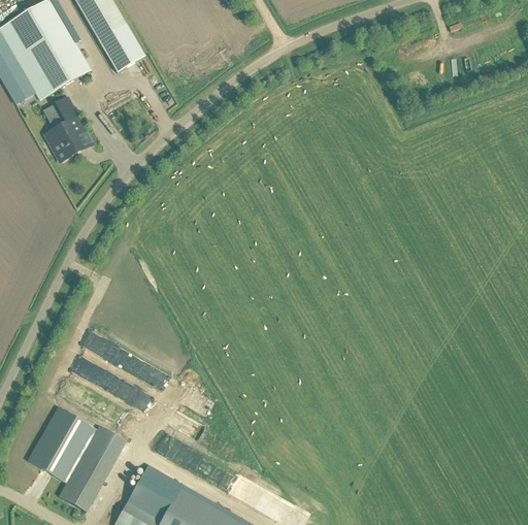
[(41,98),(92,68),(53,0),(45,0),(0,27),(41,98)]
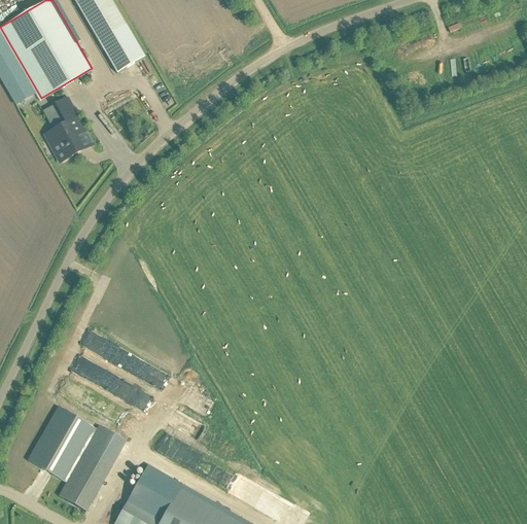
[(77,0),(118,70),(144,56),(112,0),(77,0)]
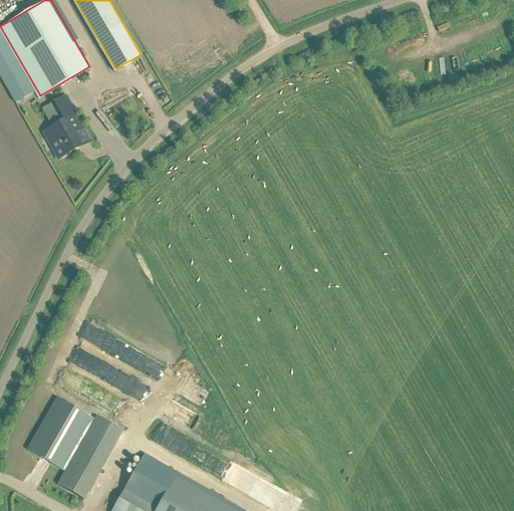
[(448,28),(436,31),(438,37),(450,33),(448,28)]
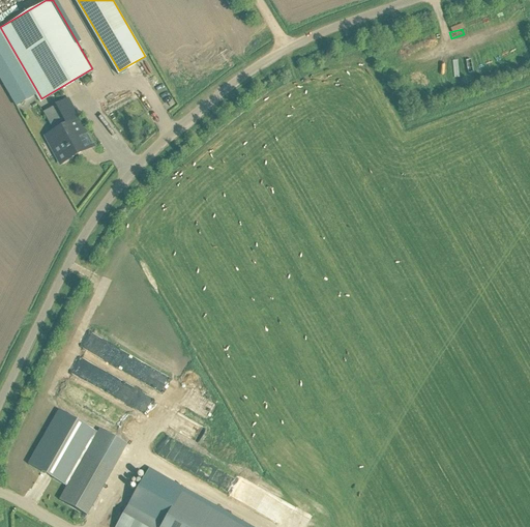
[(0,77),(16,105),(35,93),(0,31),(0,77)]
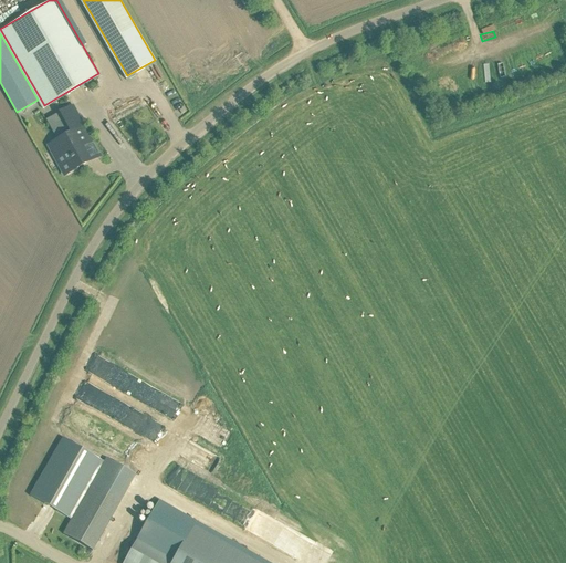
[(63,173),(66,170),(88,158),(80,143),(91,137),(84,124),(48,144),(63,173)]
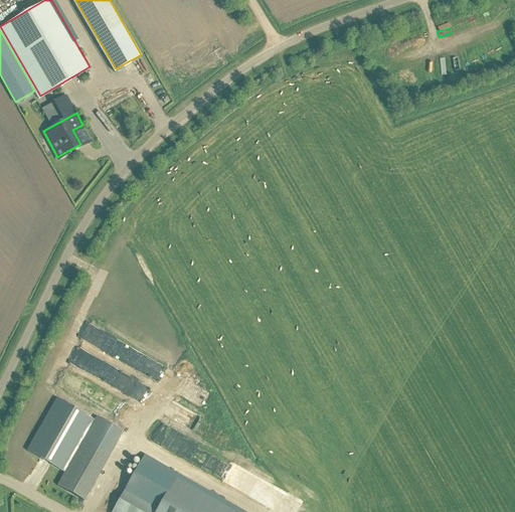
[(54,378),(65,378),(65,368),(54,368),(54,378)]
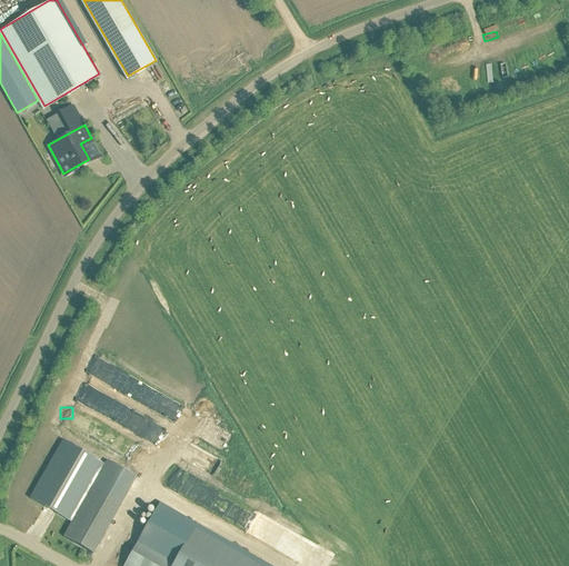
[(233,439),(238,426),(221,420),(217,434),(233,439)]
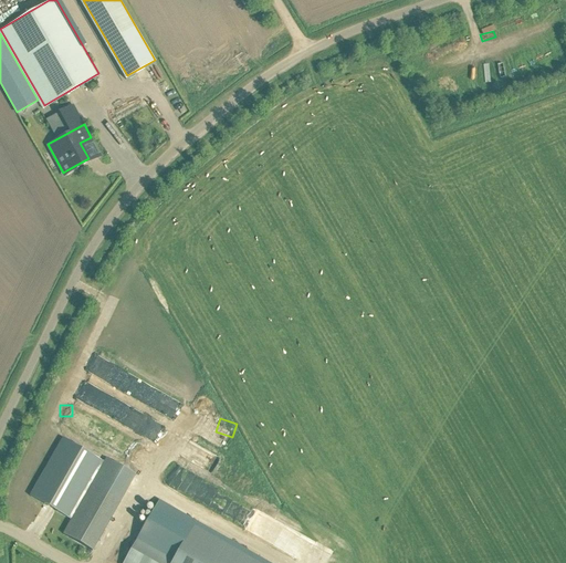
[(260,472),(194,439),(186,455),(252,488),(260,472)]
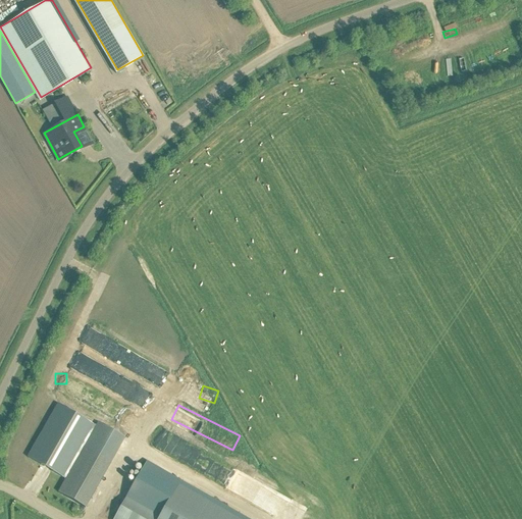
[(54,407),(24,460),(60,480),(90,426),(54,407)]
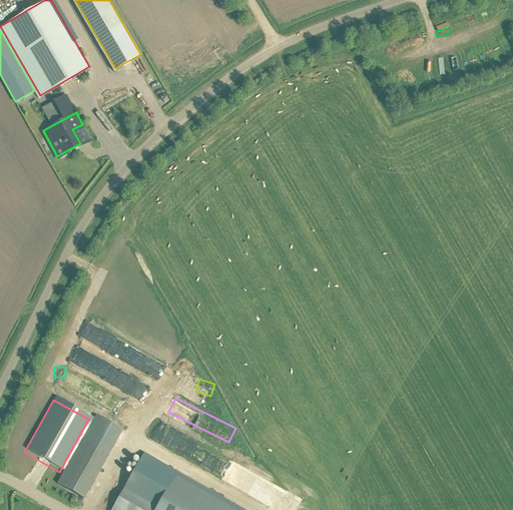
[(164,417),(155,435),(249,485),(249,486),(255,482),(262,485),(267,476),(283,509),(295,509),(299,509),(291,492),(282,497),(272,478),(266,475),(263,469),(164,417)]
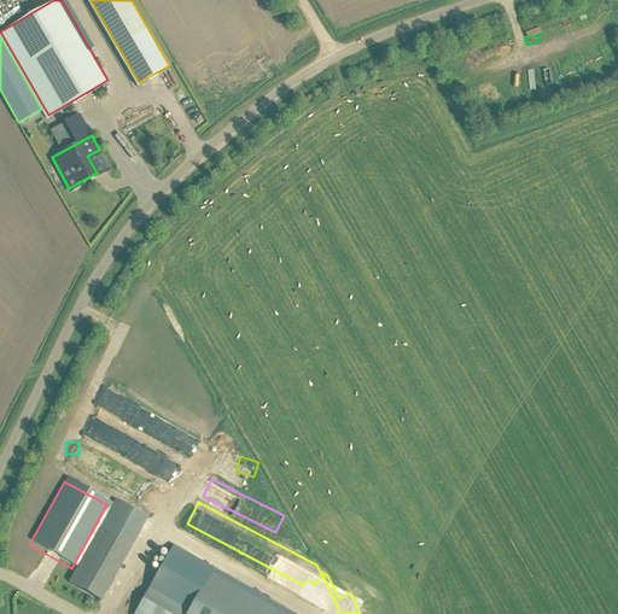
[(152,582),(133,613),(297,613),(214,566),(174,543),(152,582)]
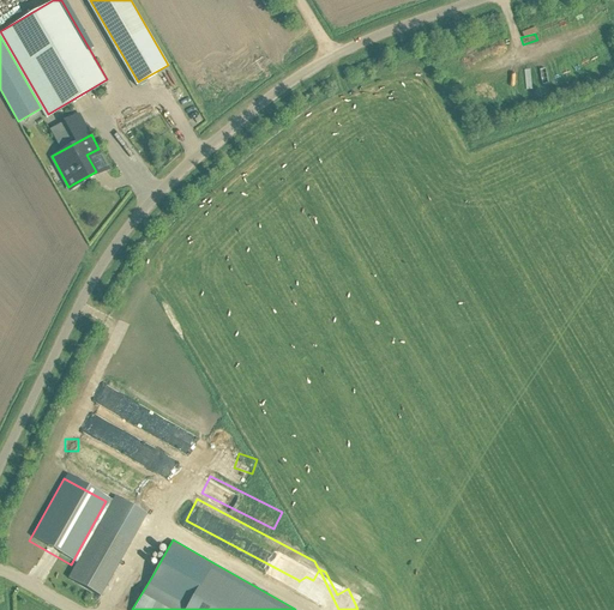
[(100,595),(113,572),(82,554),(68,577),(100,595)]
